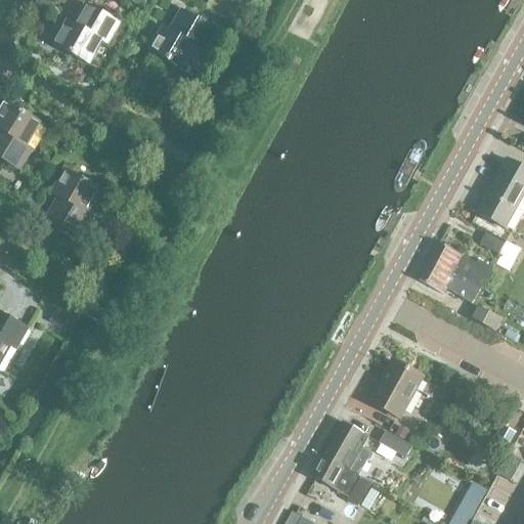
[(107,45),(120,24),(85,3),(74,24),(67,20),(53,44),(89,66),(102,42),(107,45)]
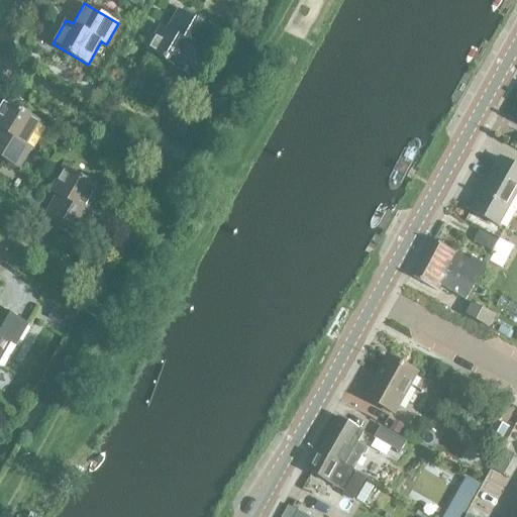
[(200,50),(204,44),(206,45),(210,45),(213,43),(215,40),(215,35),(213,32),(212,31),(213,29),(179,9),(167,29),(161,26),(146,50),(182,71),(195,47),(200,50)]
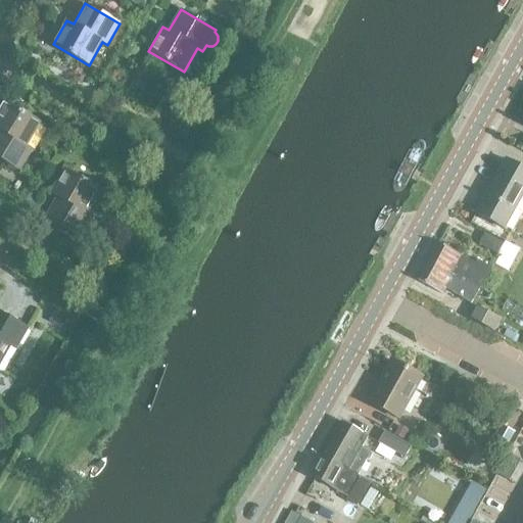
[(0,158),(19,171),(32,149),(27,146),(40,123),(5,102),(0,109),(0,158)]
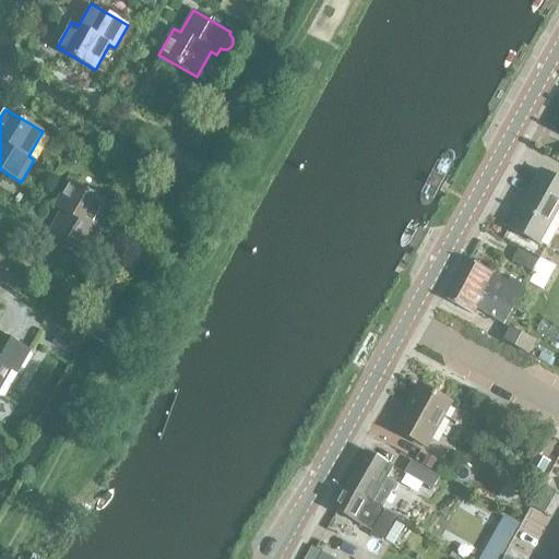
[(558,180),(539,170),(508,227),(546,248),(558,225),(558,180)]
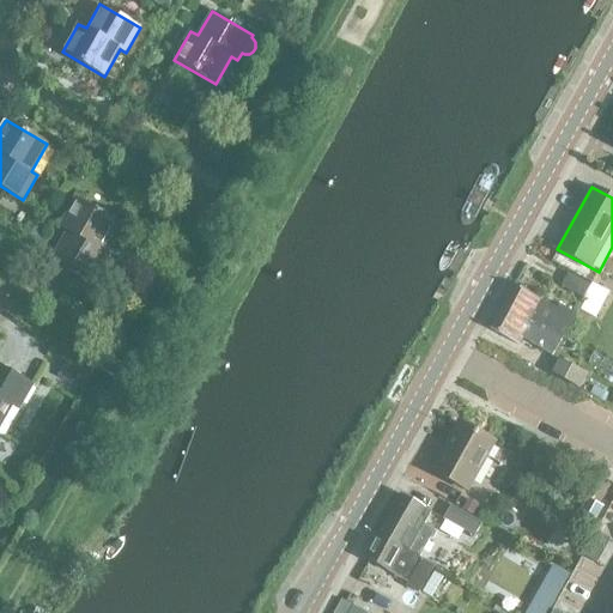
[(53,255),(93,279),(108,253),(102,249),(117,223),(76,199),(59,228),(67,231),(53,255)]
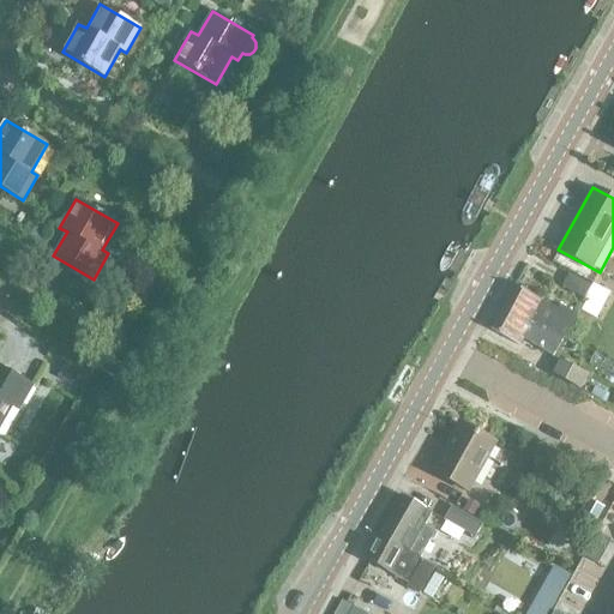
[(561,287),(584,299),(602,309),(612,293),(593,282),(591,286),(569,274),(561,287)]
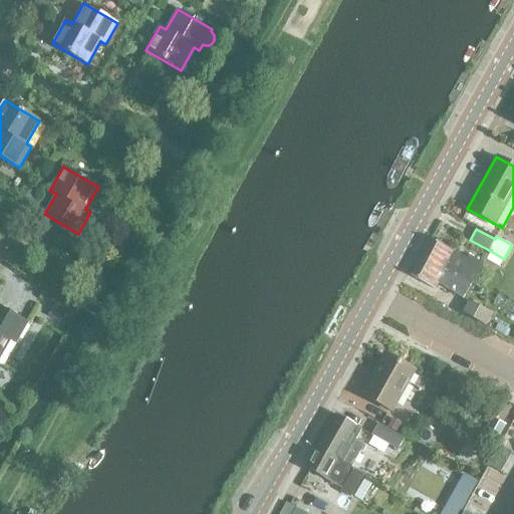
[(431,237),(420,256),(471,284),(483,262),(469,254),(467,257),(431,237)]
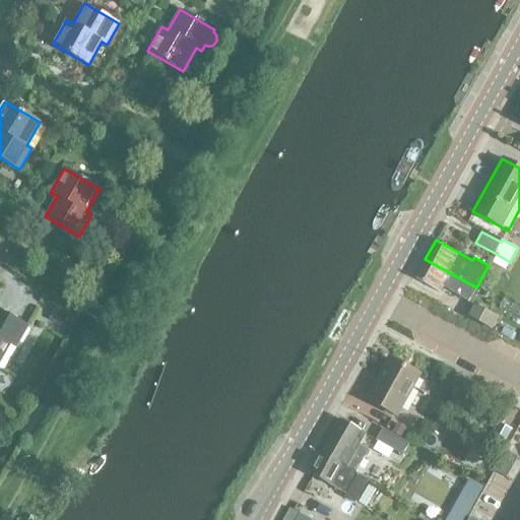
[(476,287),(425,259),(414,277),(440,291),(443,286),(469,301),(476,287)]
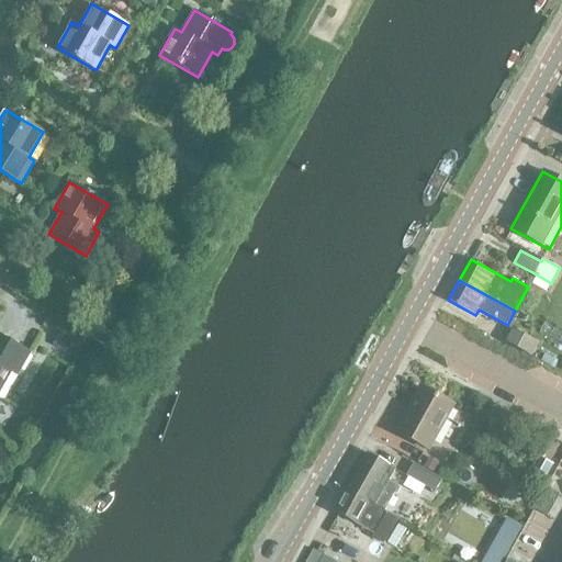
[(531,355),(538,343),(513,328),(506,340),(531,355)]
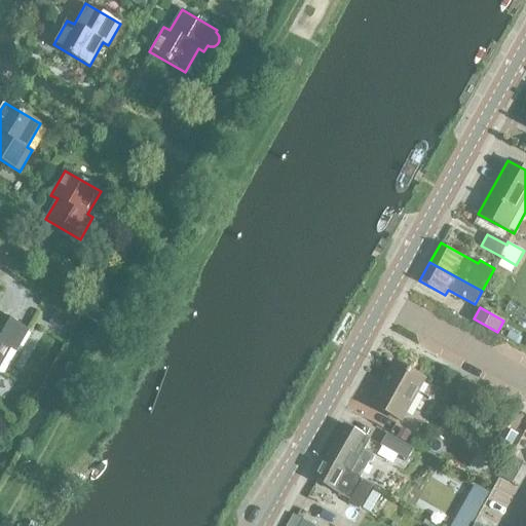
[(15,352),(28,330),(0,313),(0,366),(10,348),(15,352)]
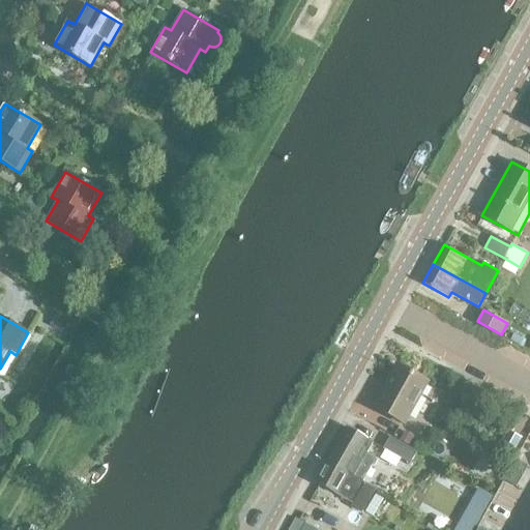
[(403,422),(425,381),(396,365),(374,407),(403,422)]
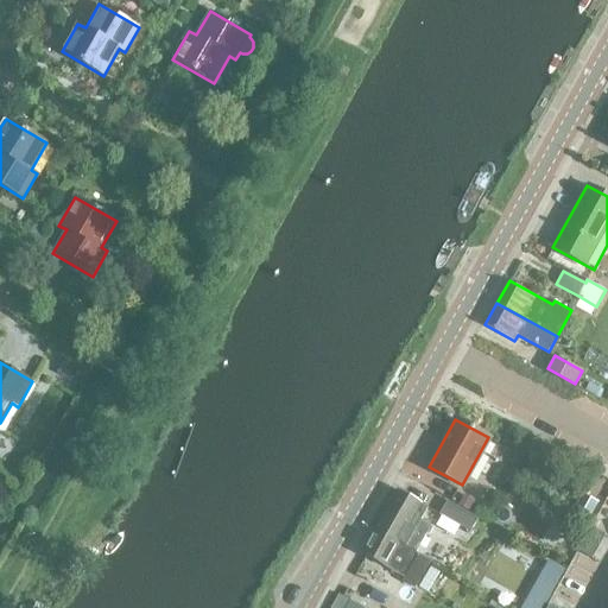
[(397,489),(379,521),(419,544),(430,525),(420,519),(426,507),(397,489)]
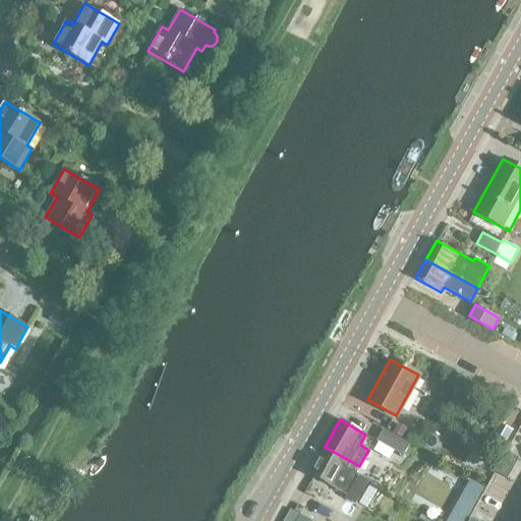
[(403,455),(410,443),(384,428),(377,440),(403,455)]
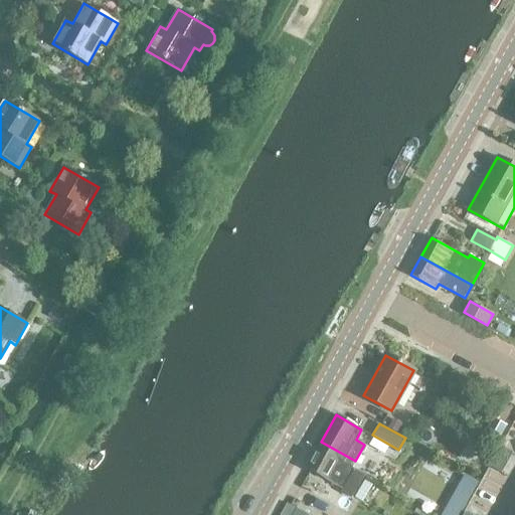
[(355,461),(321,442),(306,468),(342,489),(354,469),(351,467),(355,461)]
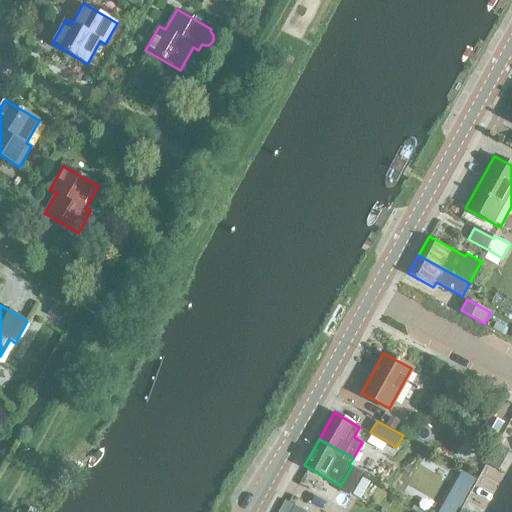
[(511,451),(497,443),(494,450),(510,459),(511,456),(511,451)]
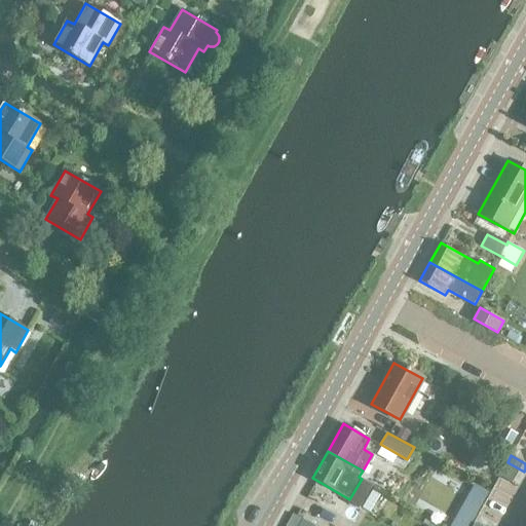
[(508,462),(503,470),(521,479),(524,472),(508,462)]
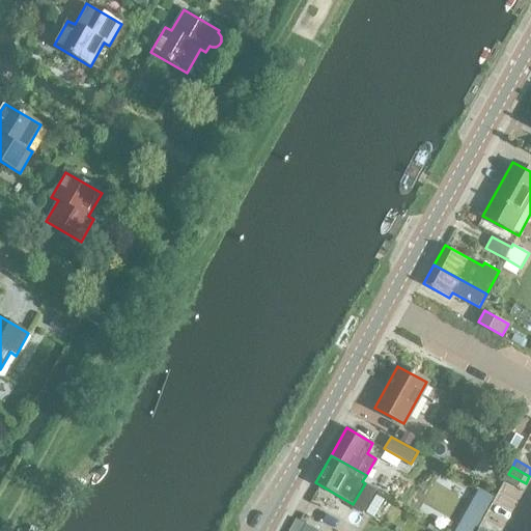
[(522,491),(526,483),(508,474),(504,480),(522,491)]
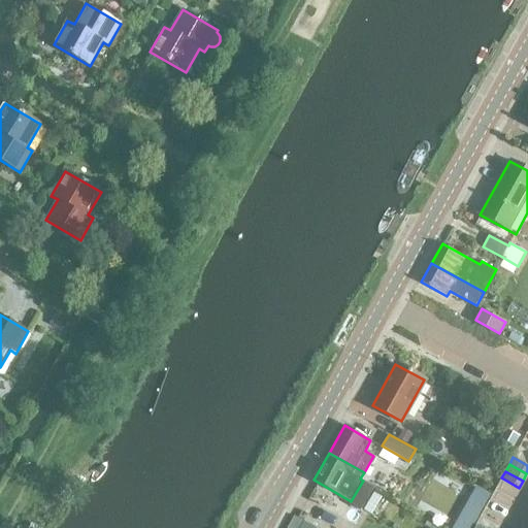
[(320,527),(298,515),(290,527),(320,527)]
